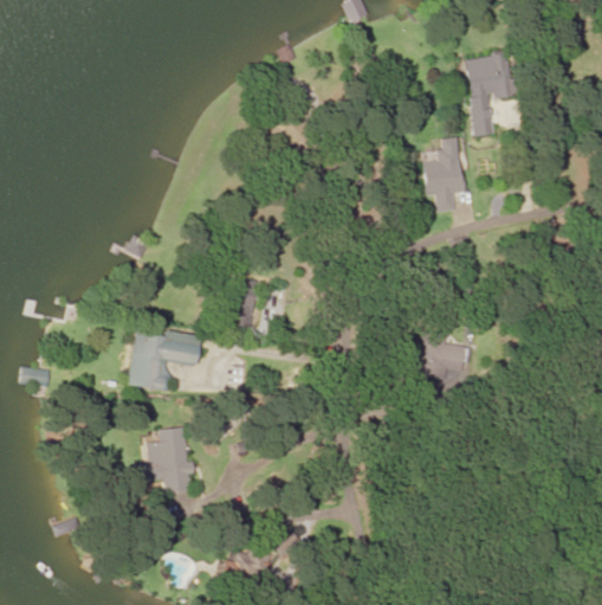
[(350,20),(367,14),(361,0),(351,0),(344,2),(350,20)]
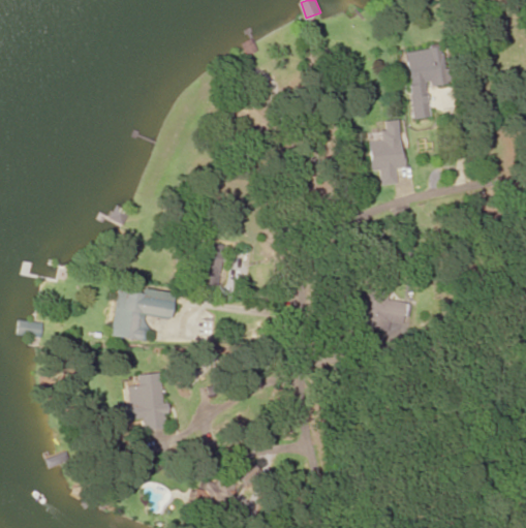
[(442,47),(405,53),(415,119),(432,117),(428,87),(449,84),(442,47)]
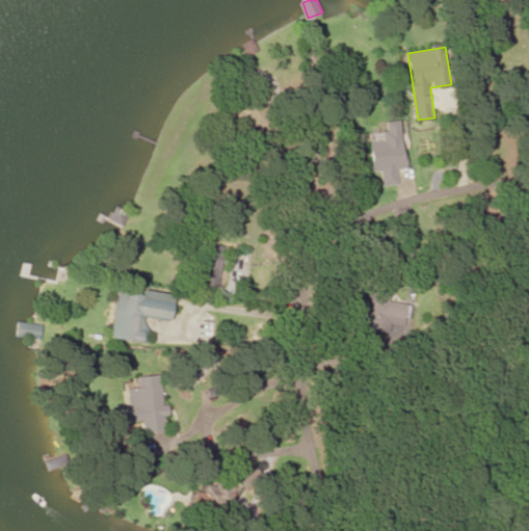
[(399,169),(405,168),(403,121),(387,122),(388,132),(384,132),(384,141),(371,142),(372,171),(382,171),(384,186),(400,185),(399,169)]
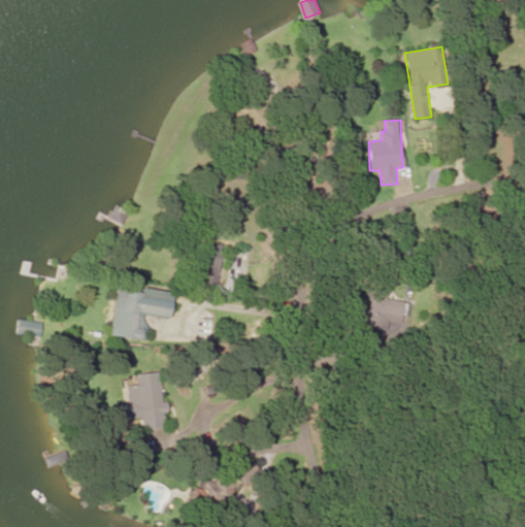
[(224,243),(197,240),(193,268),(202,269),(200,284),(219,286),(224,243)]
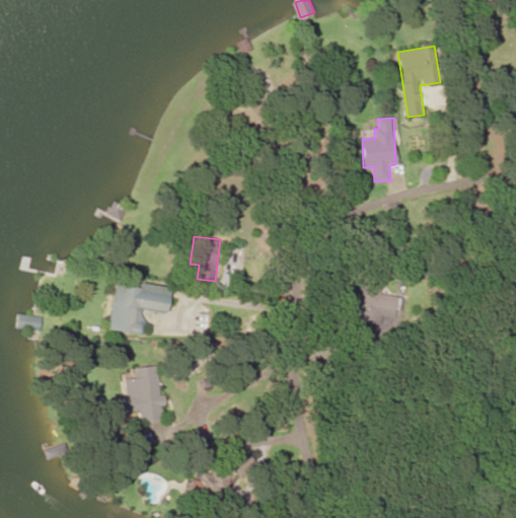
[(352,319),(380,325),(383,314),(396,317),(401,294),(360,285),(352,319)]
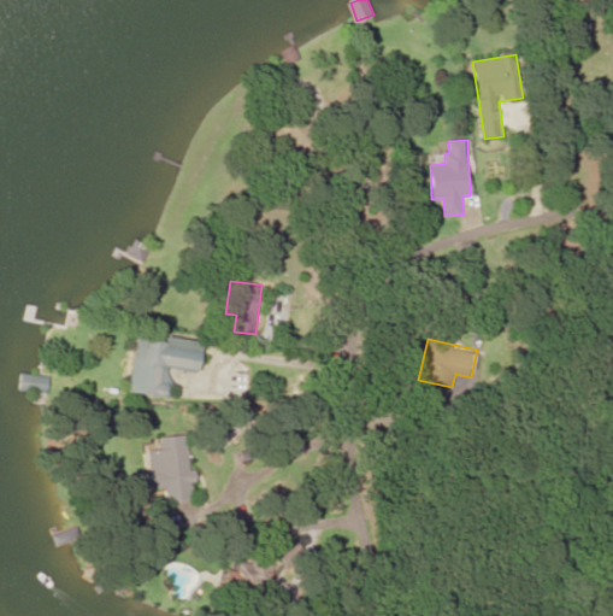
[(140,393),(169,398),(172,368),(199,371),(201,350),(146,342),(140,393)]
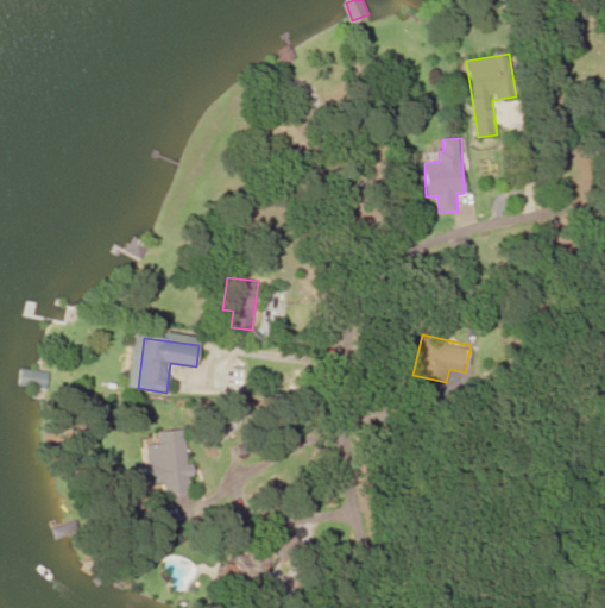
[(186,430),(159,432),(159,444),(146,445),(149,483),(165,482),(165,496),(190,494),(186,430)]
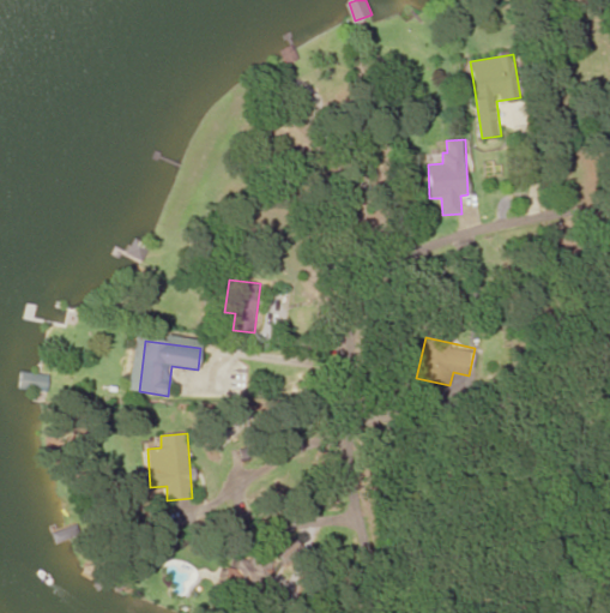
[(245,595),(257,565),(235,557),(223,587),(245,595)]
